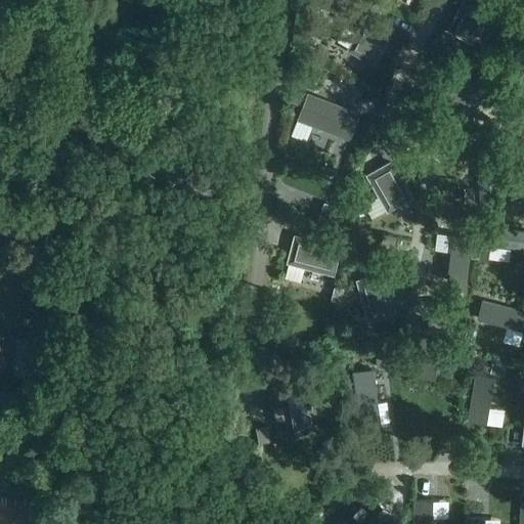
[(464,6),(455,20),(456,22),(453,28),(475,40),(490,12),(469,0),(465,6),(464,6)]
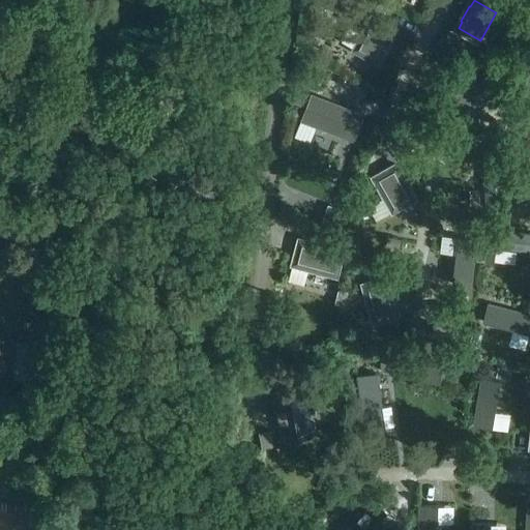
[(507,0),(504,7),(516,15),(521,6),(509,0),(507,0)]
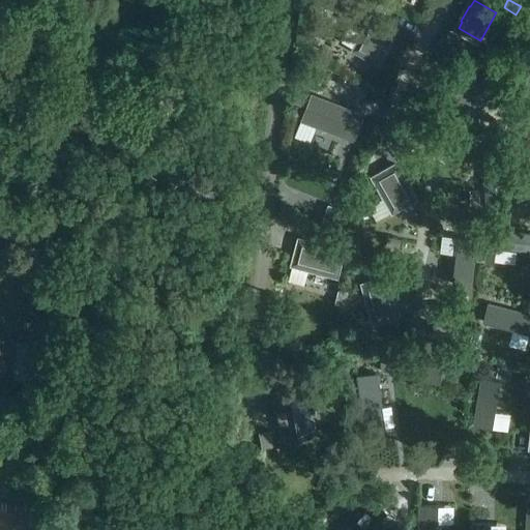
[(363,34),(355,48),(377,60),(381,54),(382,54),(390,39),(389,38),(393,32),(372,20),(363,34)]
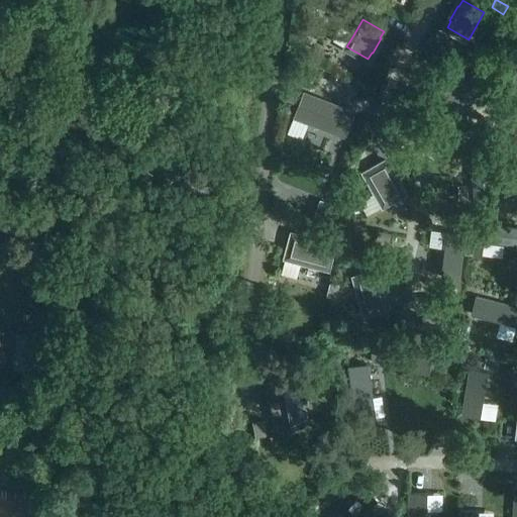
[(486,69),(500,69),(500,60),(486,60),(486,69)]
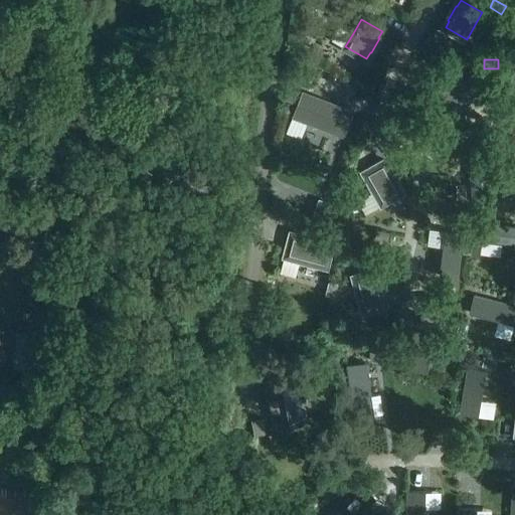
[(458,110),(475,105),(474,104),(485,101),(479,77),(442,88),(448,111),(458,108),(458,110)]
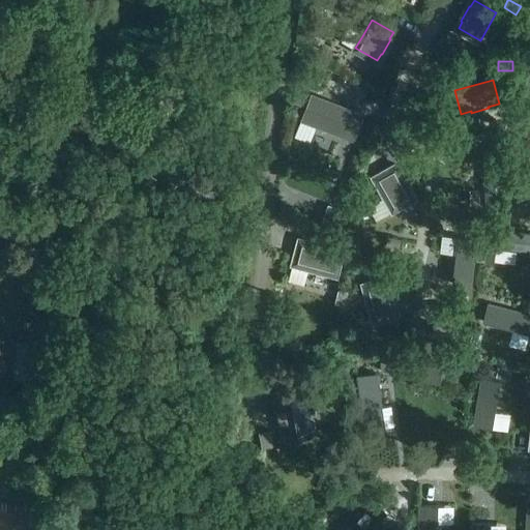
[(296,88),(292,100),(300,104),(304,92),(296,88)]
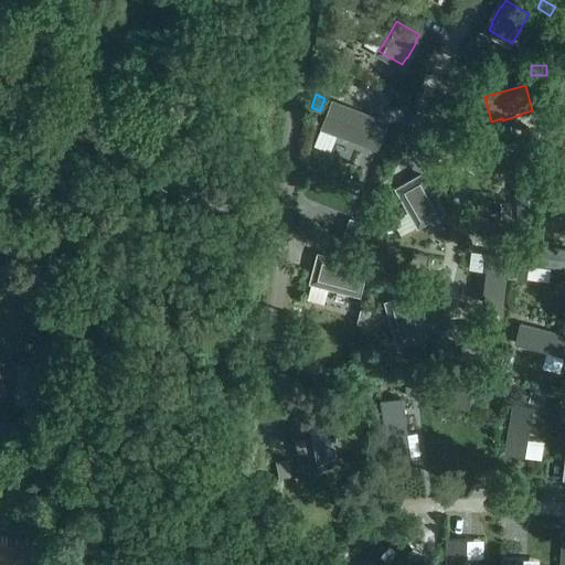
[(320,124),(377,148),(387,124),(330,99),(320,124)]
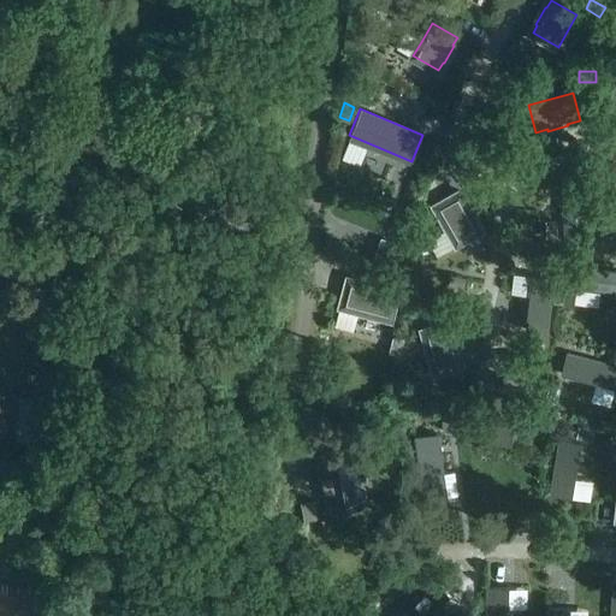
[(566,183),(564,185),(564,196),(567,197),(567,244),(587,243),(586,185),(578,185),(576,183),(566,183)]
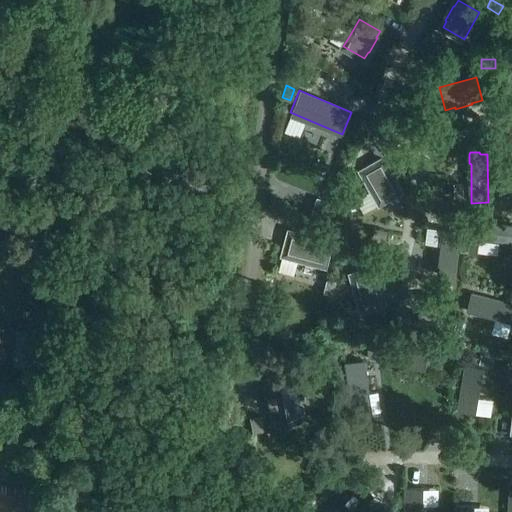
[(396,184),(388,170),(386,170),(383,164),(362,176),(378,203),(399,191),(395,185),(396,184)]
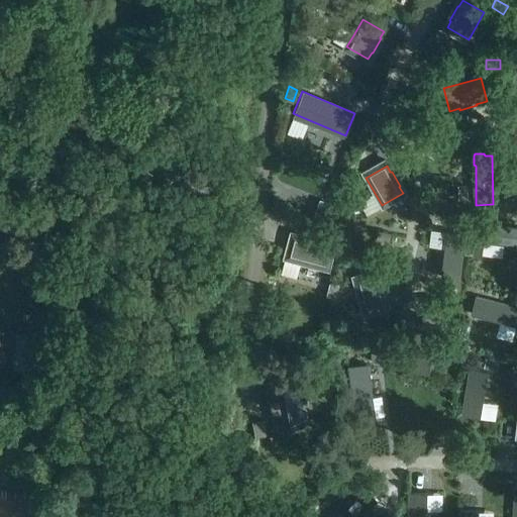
[(458,186),(458,200),(469,200),(469,186),(458,186)]
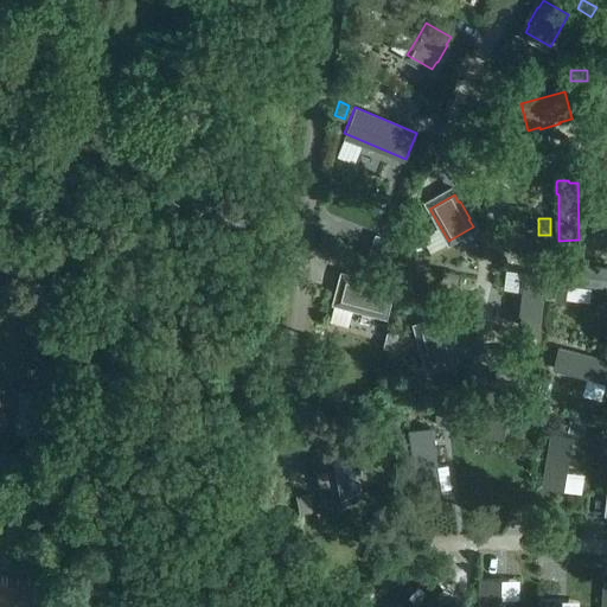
[(606,269),(575,266),(573,285),(593,288),(606,289),(606,269)]
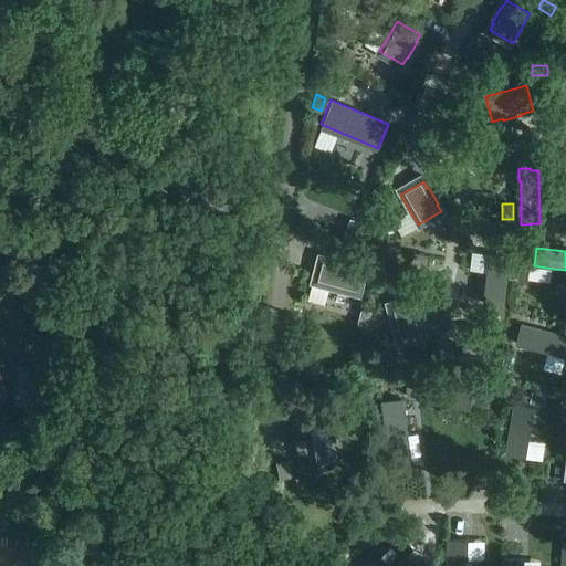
[(312,283),(329,287),(360,296),(369,265),(318,252),(311,283),(312,283)]
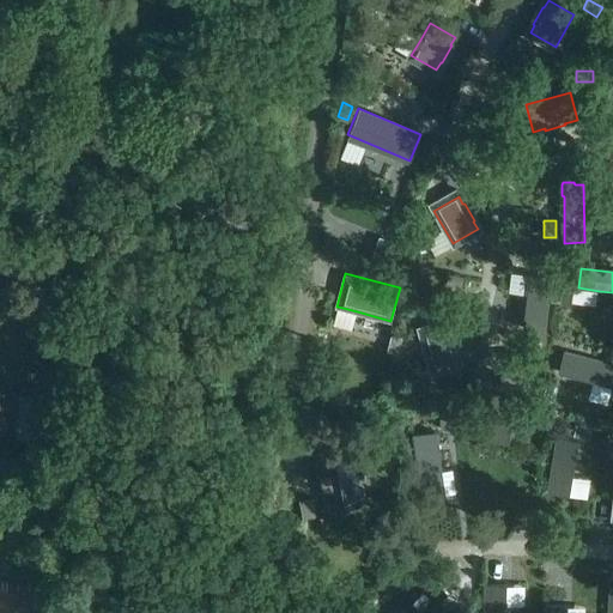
[(532,273),(525,327),(544,329),(551,275),(532,273)]
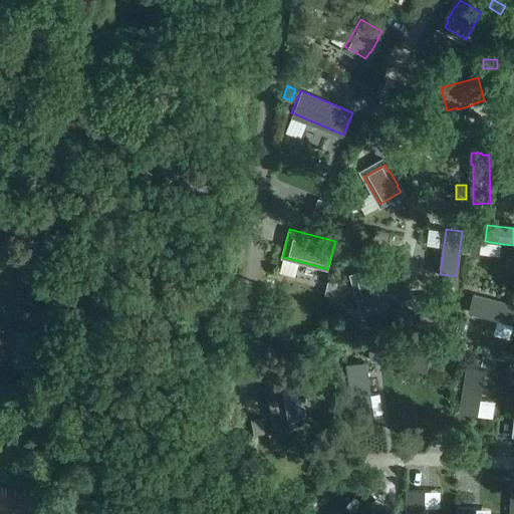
[(390,233),(375,231),(374,237),(389,240),(390,233)]
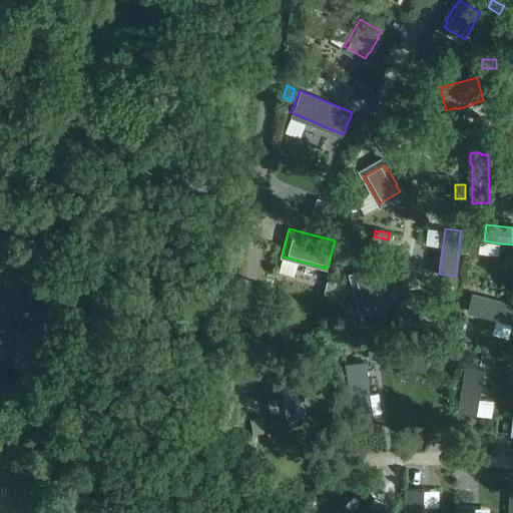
[(479,253),(480,241),(471,241),(469,255),(479,257),(479,253)]
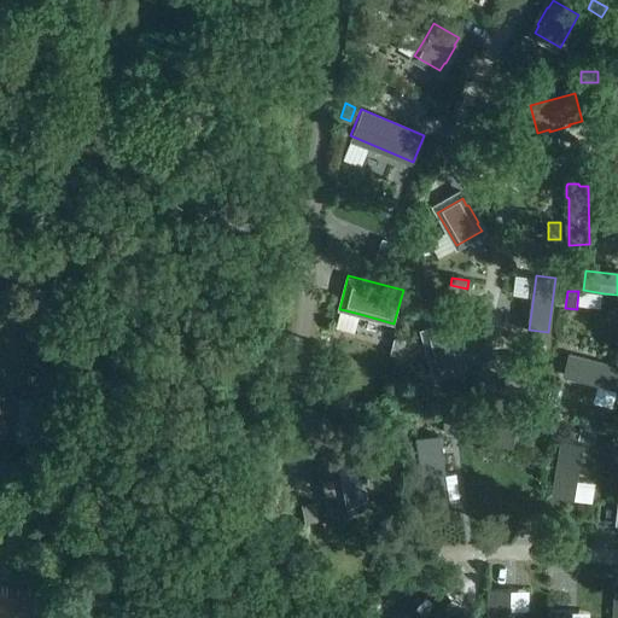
[(420,305),(424,315),(439,312),(436,301),(420,305)]
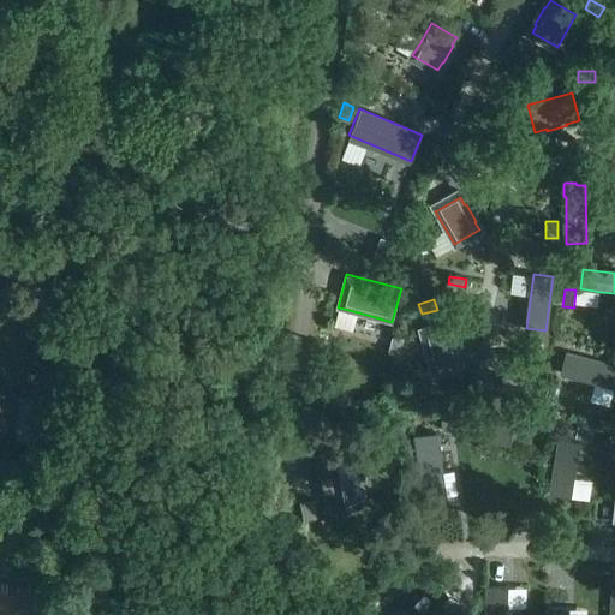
[(460,364),(458,356),(460,356),(454,335),(453,336),(451,328),(423,336),(433,372),(460,364)]
